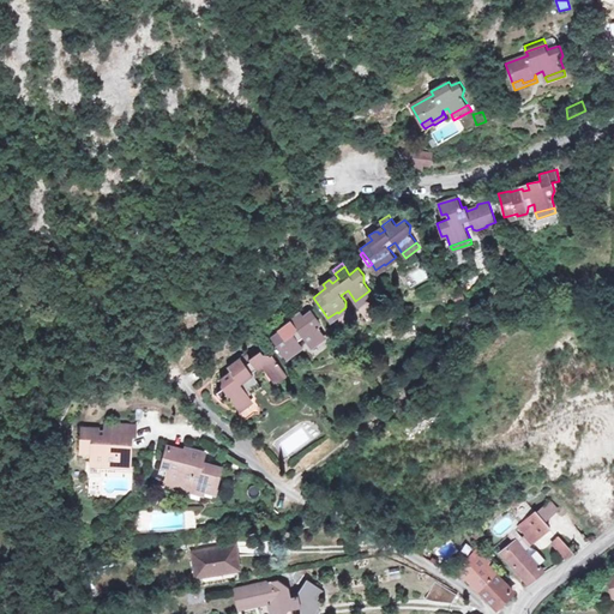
[(373,280),(366,286),(369,290),(355,301),(359,306),(373,295),(372,293),(379,287),(373,280)]
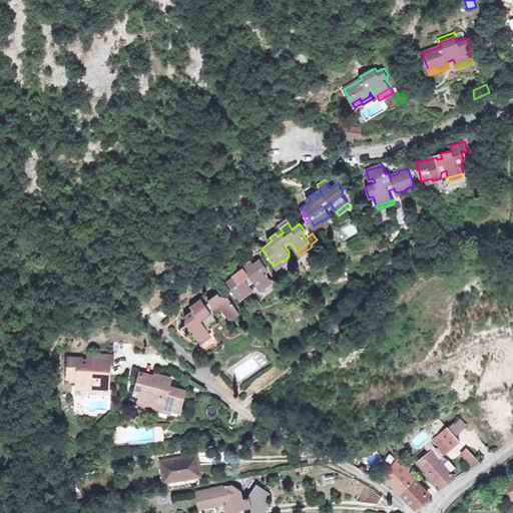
[(234,277),(227,282),(231,288),(228,289),(235,298),(237,296),(244,291),(245,293),(249,290),(250,285),(249,284),(253,281),(259,287),(271,278),(266,272),(266,271),(266,265),(262,260),(254,264),(252,261),(243,267),(245,270),(241,274),(240,273),(234,277)]
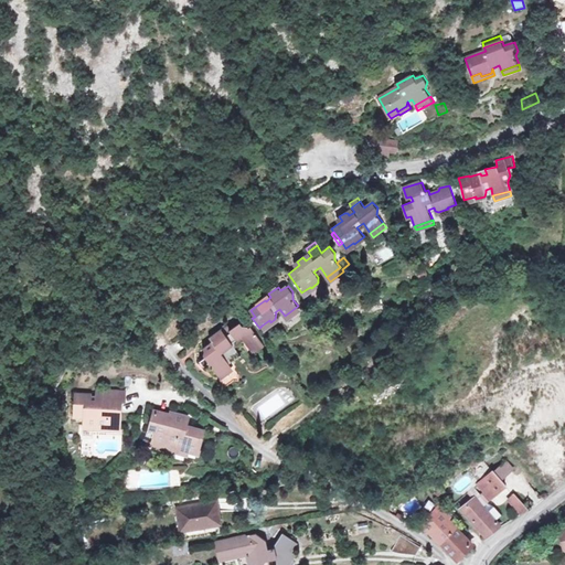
[(267,292),(255,301),(258,305),(265,300),(266,301),(270,297),(268,294),(267,292)]
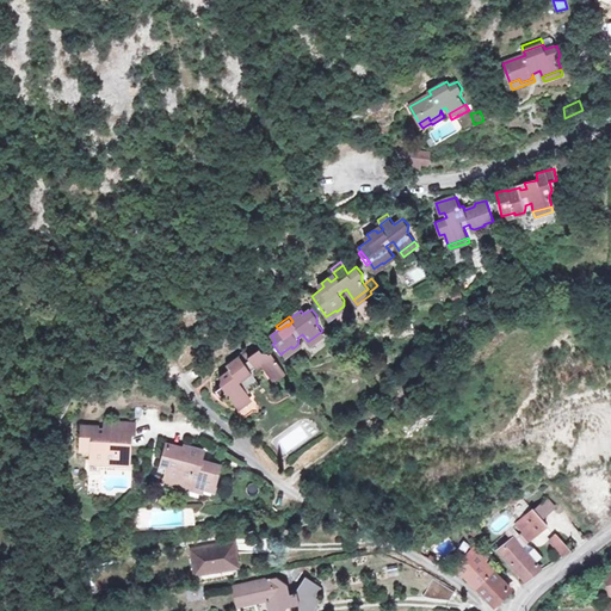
[(322,331),(308,341),(312,346),(326,335),(322,331)]
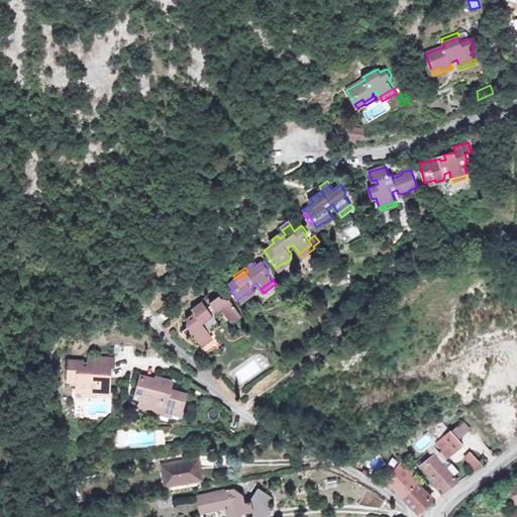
[(239,298),(241,302),(255,292),(252,287),(251,292),(247,295),(246,293),(239,298)]
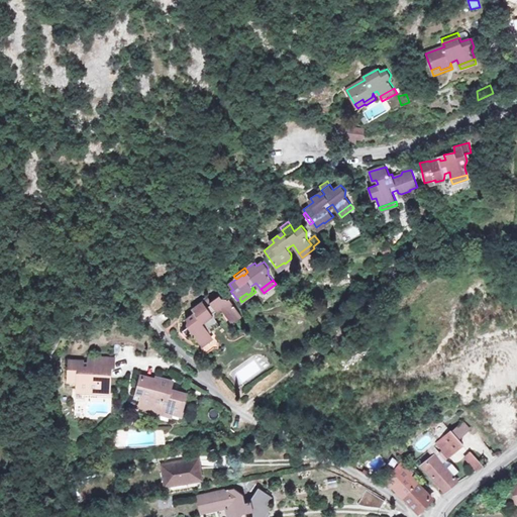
[(210,299),(210,301),(212,304),(208,307),(205,303),(203,301),(193,309),(194,310),(186,316),(187,318),(187,323),(189,324),(183,328),(187,333),(192,329),(193,330),(192,333),(195,337),(196,336),(199,339),(203,339),(211,334),(208,330),(212,327),(213,328),(219,324),(213,316),(224,308),(231,318),(239,312),(228,297),(227,298),(226,297),(220,297),(219,294),(213,299),(212,298),(210,299)]
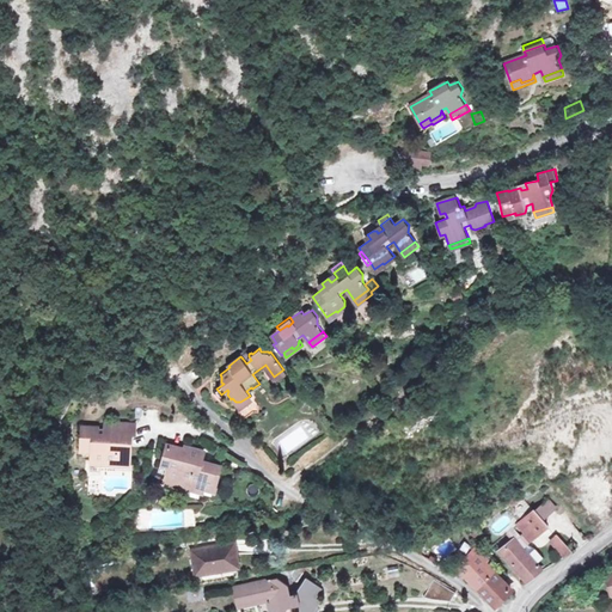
[(283,369),(274,377),(277,380),(287,374),(283,369)]
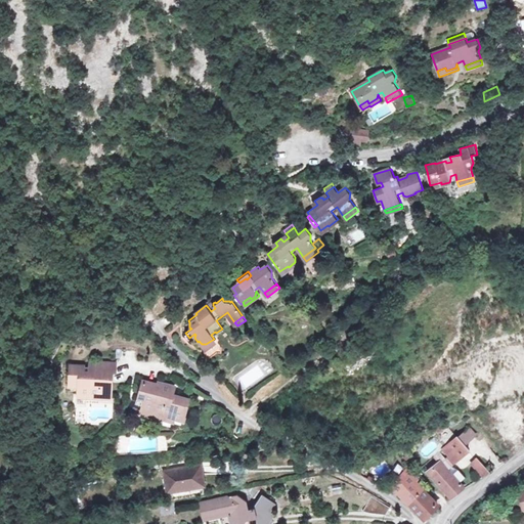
[(202,344),(206,350),(216,342),(214,339),(206,344),(202,344)]
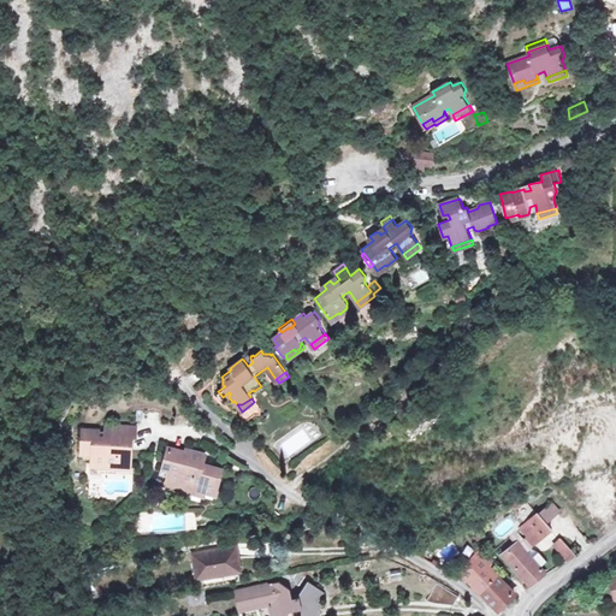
[(107,431),(84,430),(83,452),(94,452),(93,461),(105,461),(105,466),(129,466),(130,450),(122,450),(122,438),(130,438),(134,439),(134,426),(107,425),(107,431)]
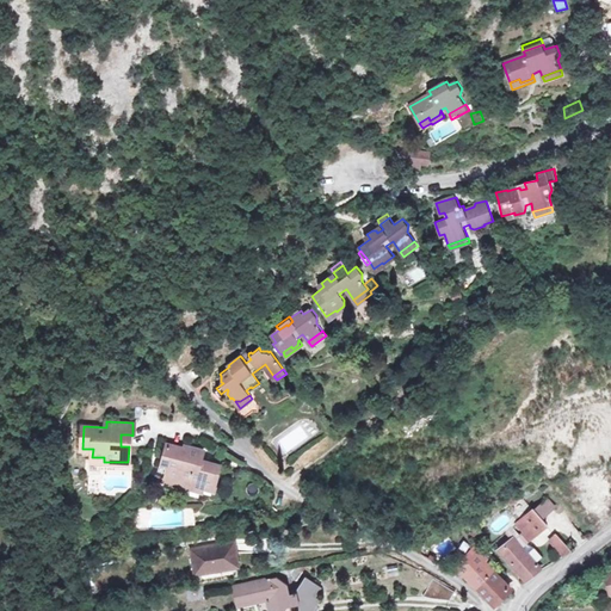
[(185,443),(184,449),(193,451),(192,454),(199,456),(202,448),(185,443)]
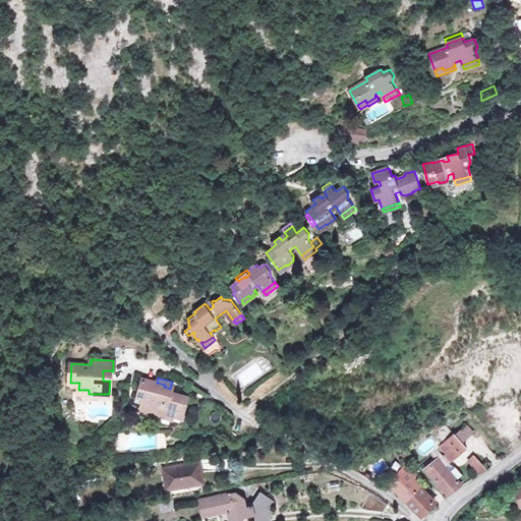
[(164,387),(165,385),(157,383),(143,379),(139,395),(145,397),(142,404),(151,406),(150,411),(171,416),(172,412),(181,414),(184,402),(188,400),(186,397),(169,392),(170,389),(164,387)]
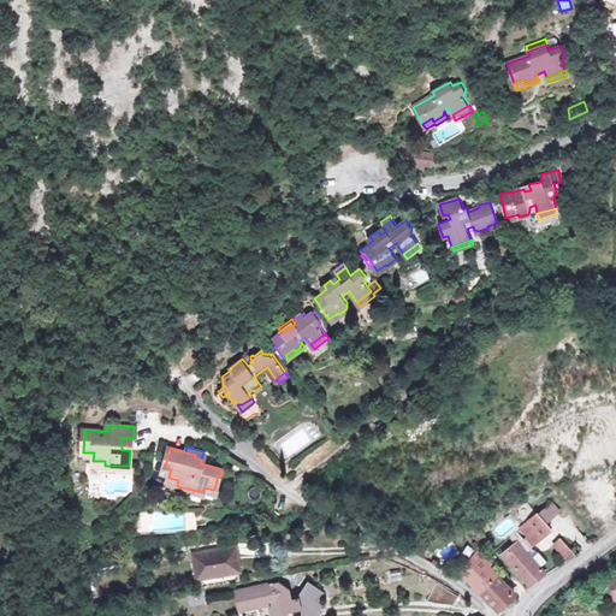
[(551,502),(538,513),(546,521),(558,509),(551,502)]
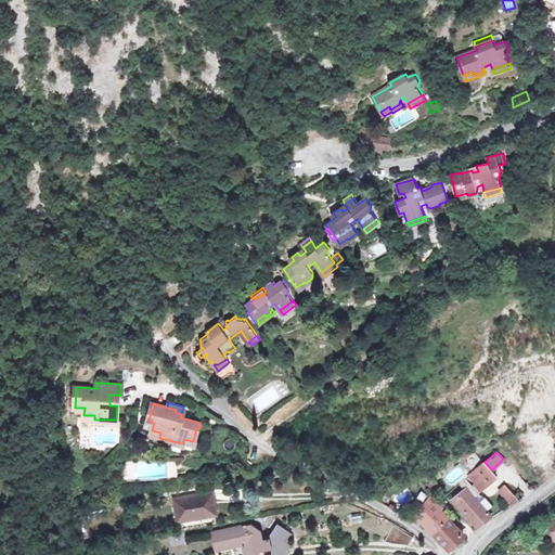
[(485,462),(478,468),(491,483),(499,477),(492,469),(485,462)]
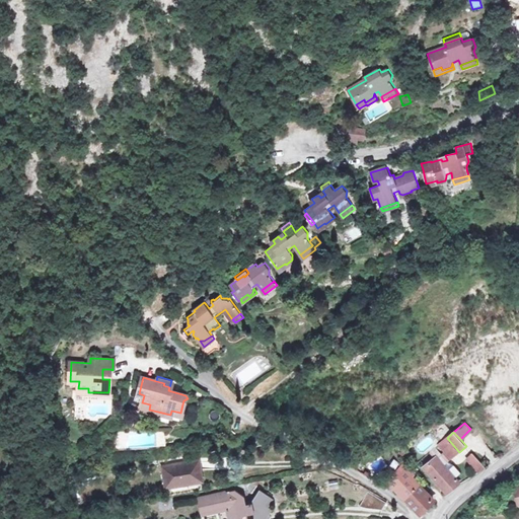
[(459,452),(447,438),(429,452),(435,458),(438,456),(445,464),(459,452)]
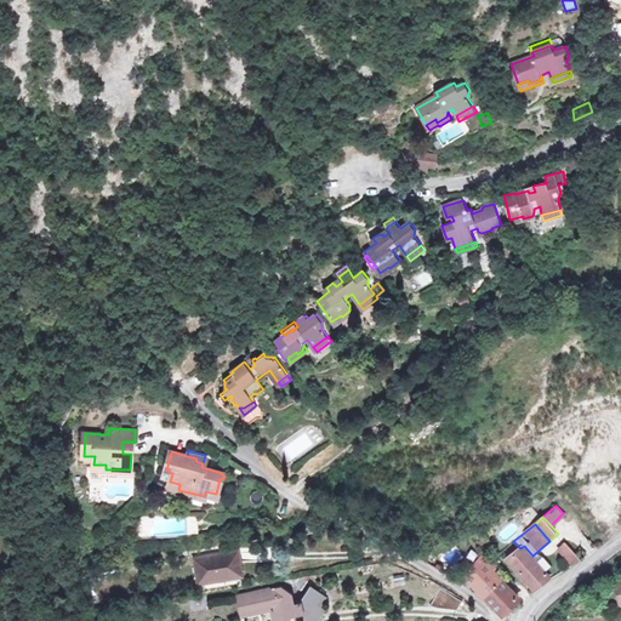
[(580,559),(567,543),(559,550),(574,564),(580,559)]
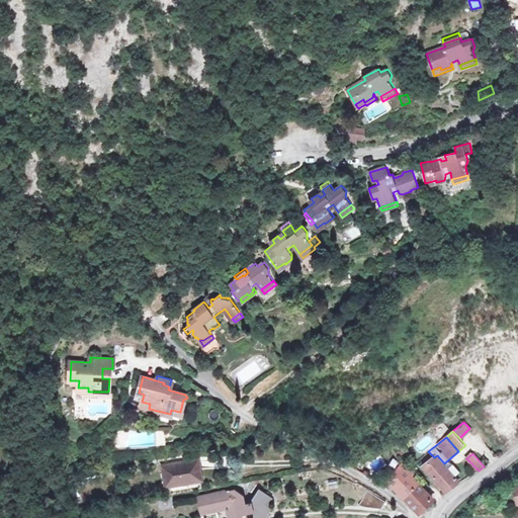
[(434,457),(425,466),(447,492),(460,481),(444,463),(437,455),(434,457)]
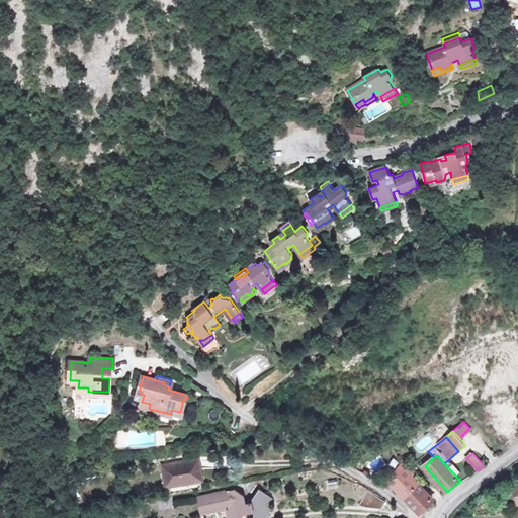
[(198,459),(163,465),(166,486),(202,480),(198,459)]
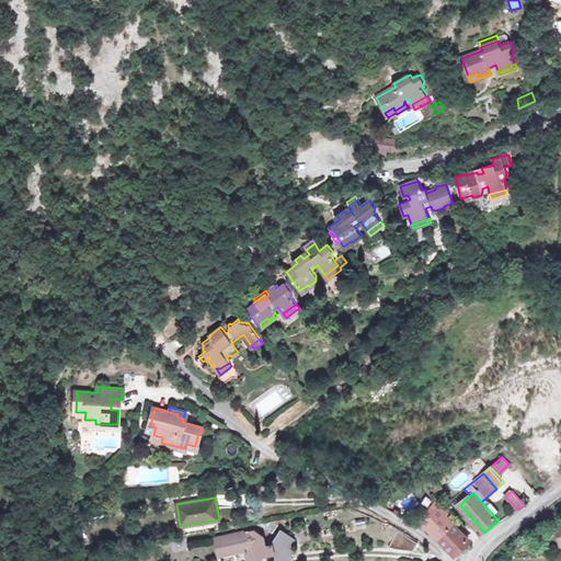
[(437,502),(419,518),(455,557),(470,540),(446,515),(448,513),(437,502)]
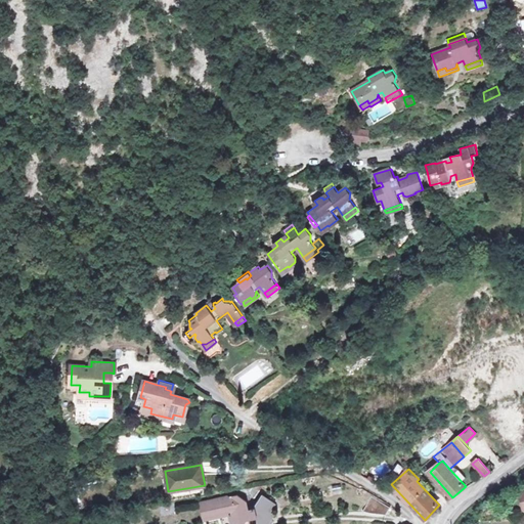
[(237,494),(204,504),(208,520),(229,515),(230,520),(236,523),(243,523),(248,517),(256,515),(258,523),(266,523),(272,515),(269,513),(272,508),(271,504),(273,500),(262,494),(255,507),(249,509),(247,501),(237,494)]
